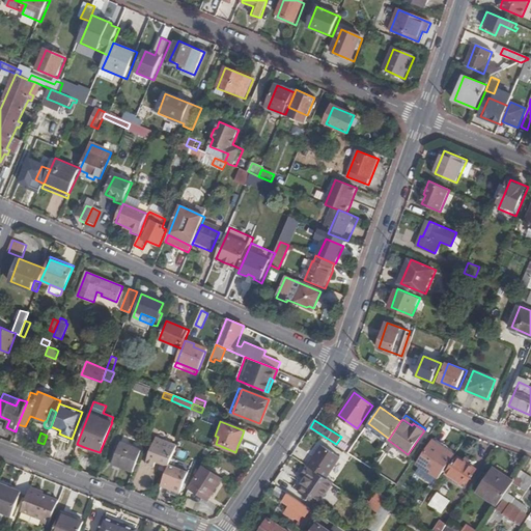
[(146,464),(154,467),(156,463),(157,459),(159,460),(159,464),(168,467),(169,465),(176,445),(156,438),(146,464)]
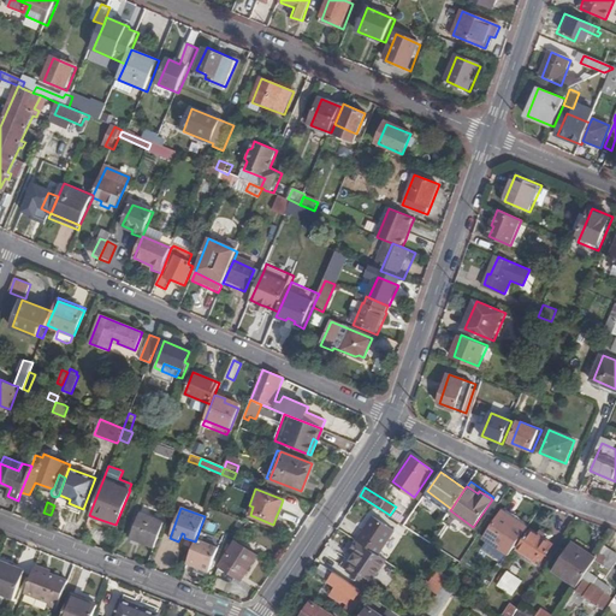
[(527,527),(503,510),(484,538),(509,555),(514,546),(527,527)]
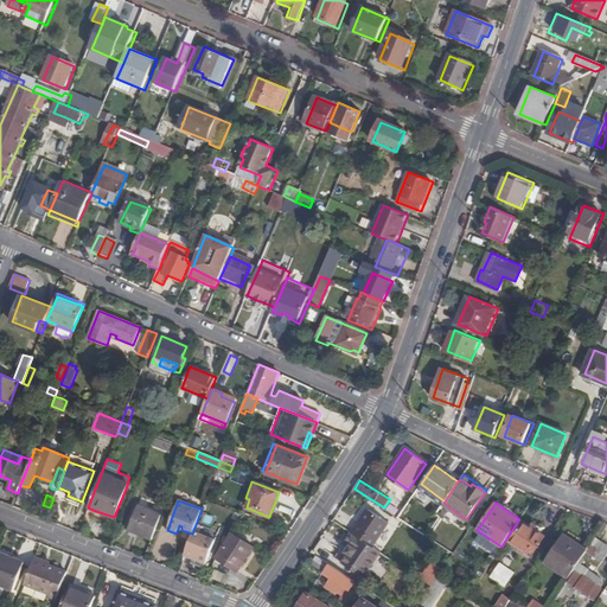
[(129,530),(152,538),(161,515),(138,505),(129,530)]
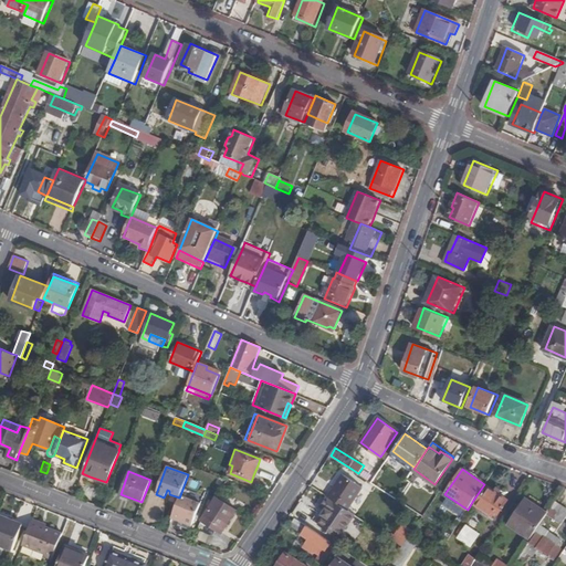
[(363,488),(343,474),(327,496),(347,510),(363,488)]
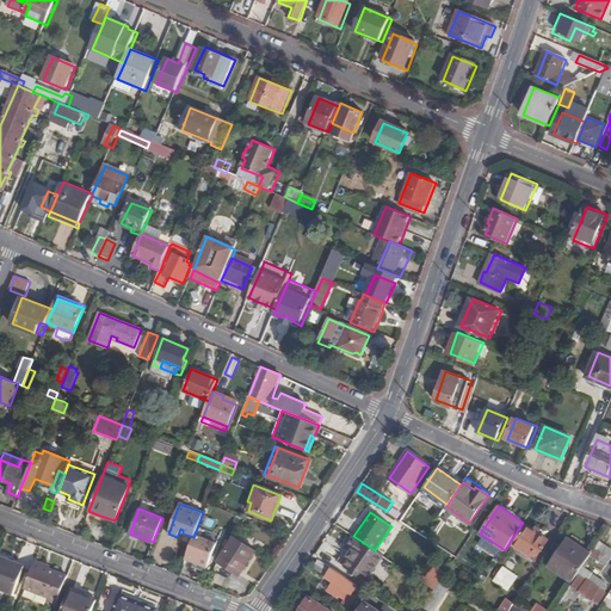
[(96,519),(113,526),(115,520),(97,514),(96,519)]
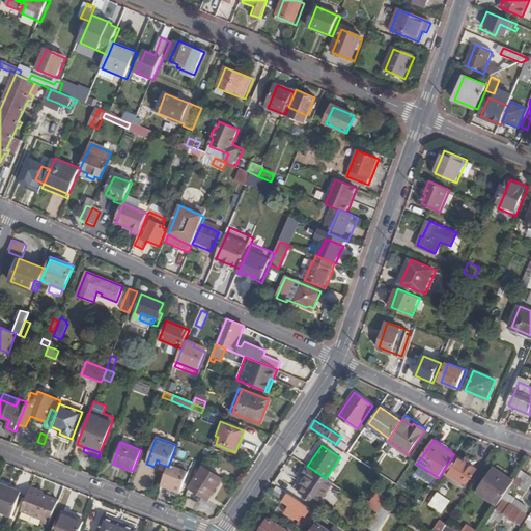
[(454,454),(443,471),(446,473),(457,456),(454,454)]
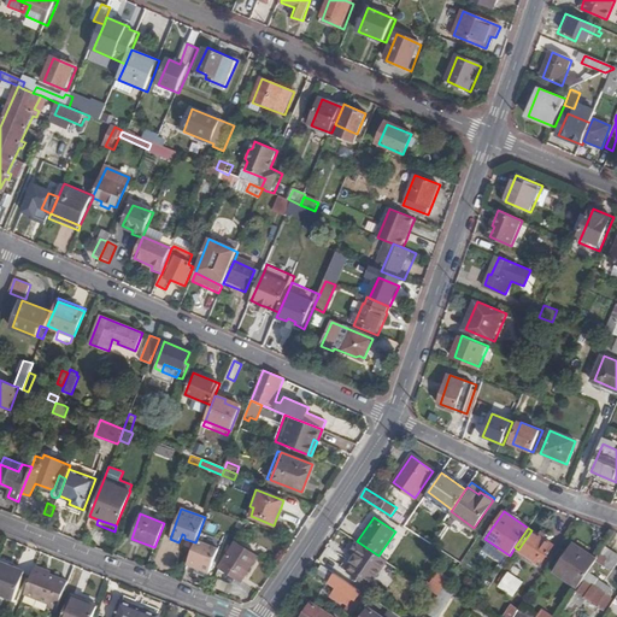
[(554,545),(532,530),(518,550),(538,563),(540,558),(544,560),(554,545)]
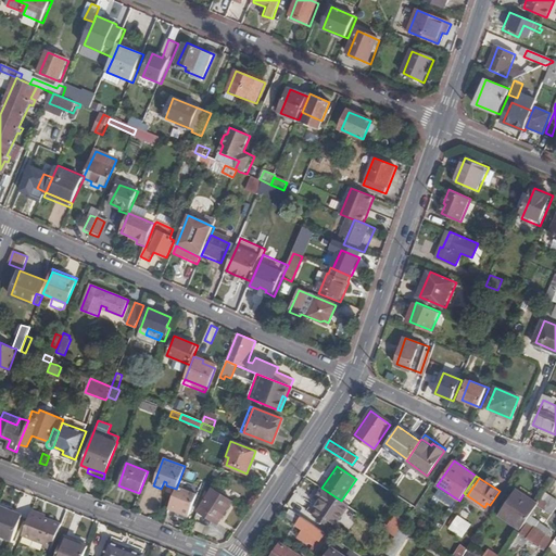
[(176,515),(188,520),(198,494),(177,487),(176,489),(168,508),(177,512),(176,515)]
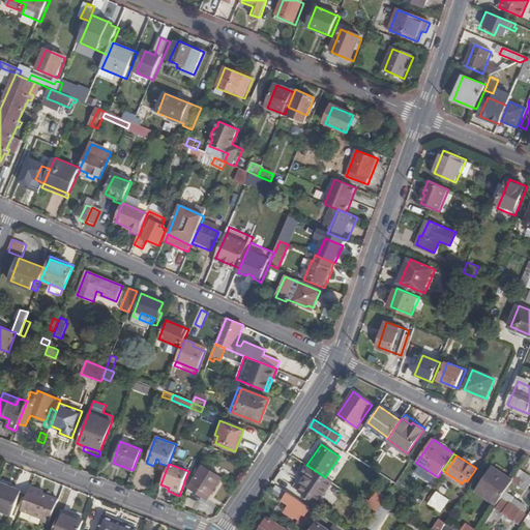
[(332,482),(306,465),(301,474),(305,477),(301,481),(304,483),(298,491),(318,504),(332,482)]
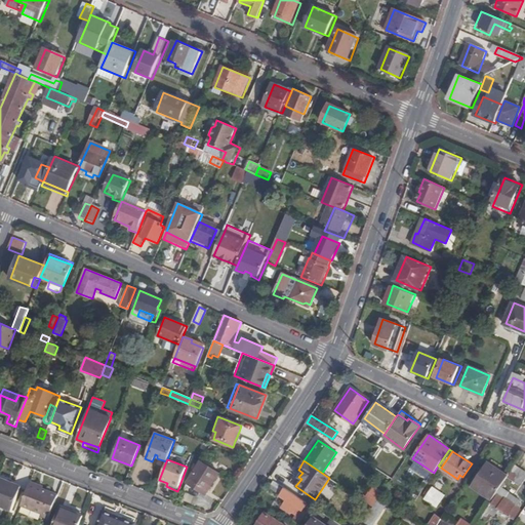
[(508,476),(487,461),(471,485),(473,486),(492,499),(500,487),(508,476)]
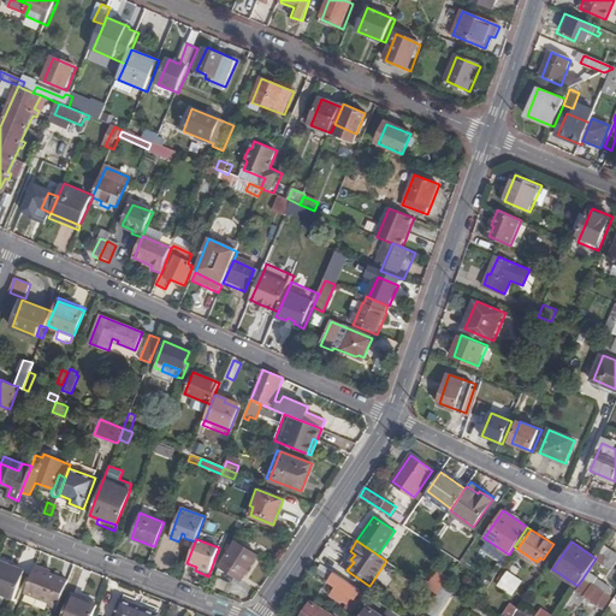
[(242,579),(258,555),(235,543),(219,566),(242,579)]
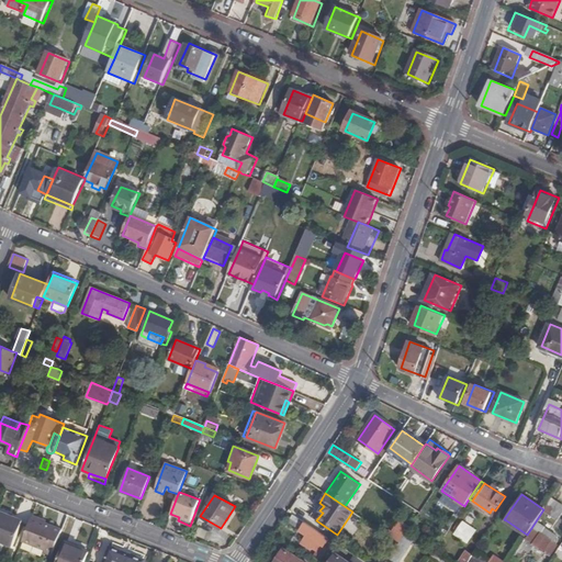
[(561,509),(561,504),(551,497),(543,509),(558,518),(561,509)]
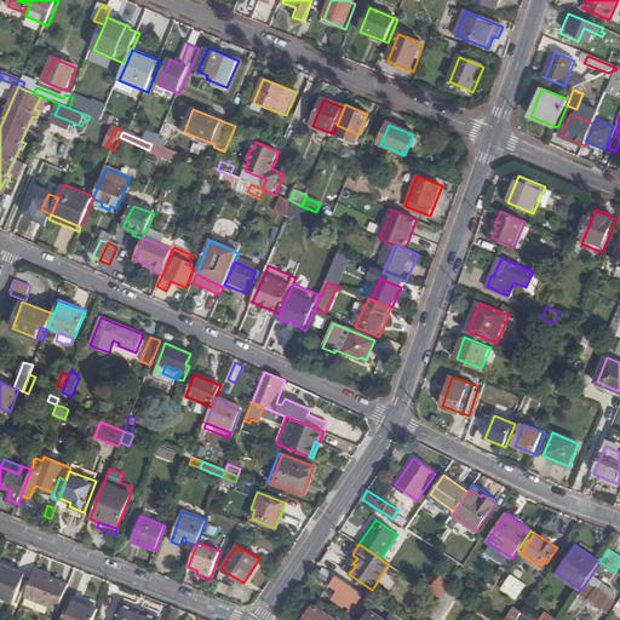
[(154,563),(171,568),(174,558),(156,552),(154,563)]
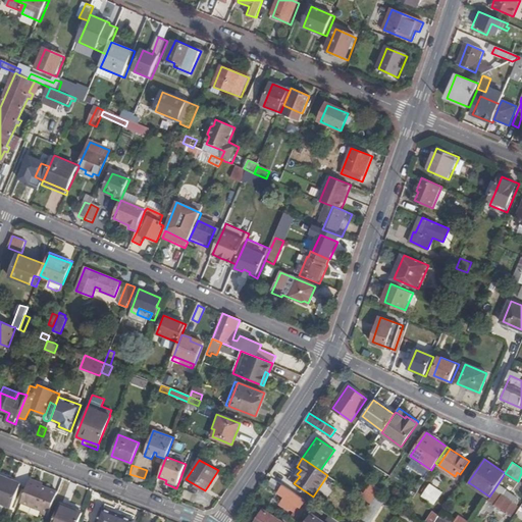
[(444,477),(437,473),(431,483),(437,487),(444,477)]
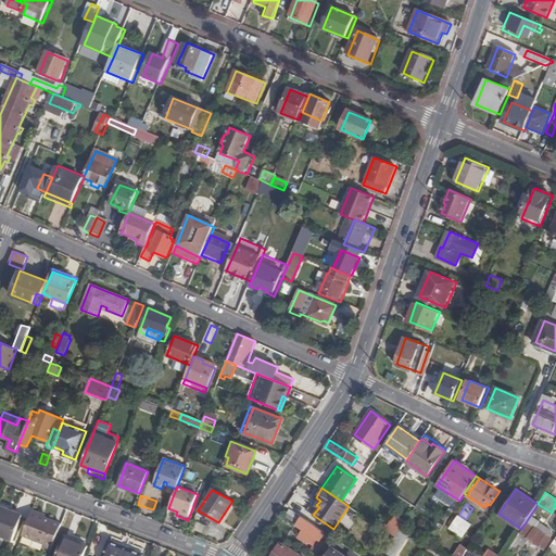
[(0,534),(13,540),(23,515),(0,505),(0,534)]
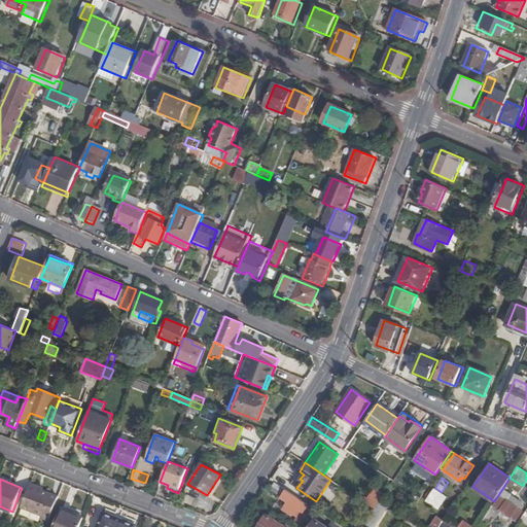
[(289,491),(275,482),(272,488),(282,495),(281,497),(287,501),(282,510),(291,516),(296,507),(302,511),(296,519),(303,523),(313,507),(299,497),(289,491)]
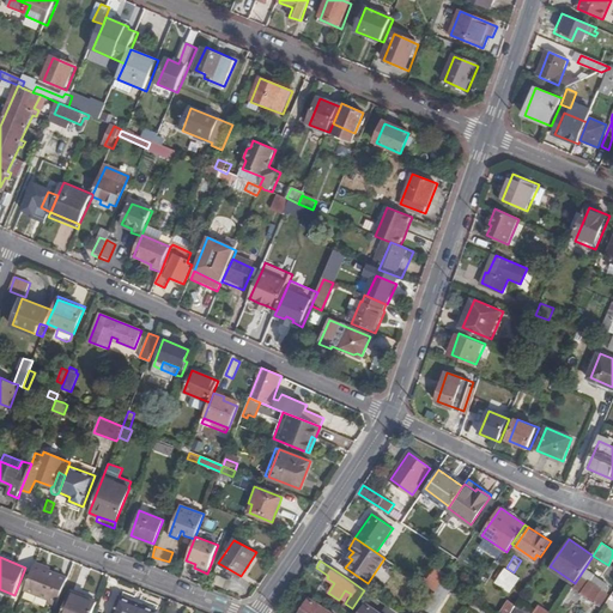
[(44,566),(36,563),(25,589),(49,599),(48,601),(58,605),(68,577),(49,570),(44,569),(44,566)]
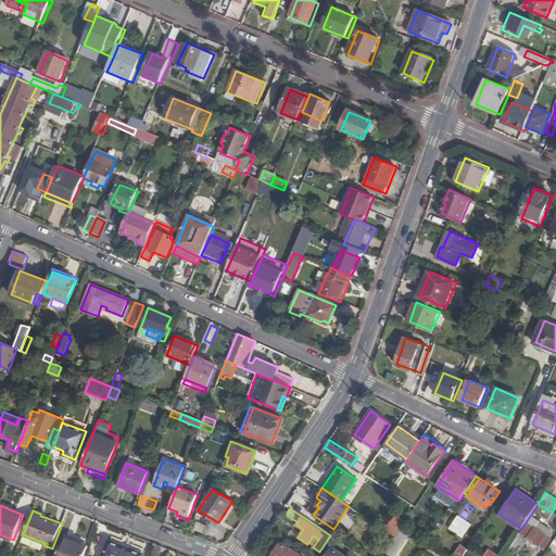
[(498,517),(519,531),(521,529),(501,515),(498,517)]
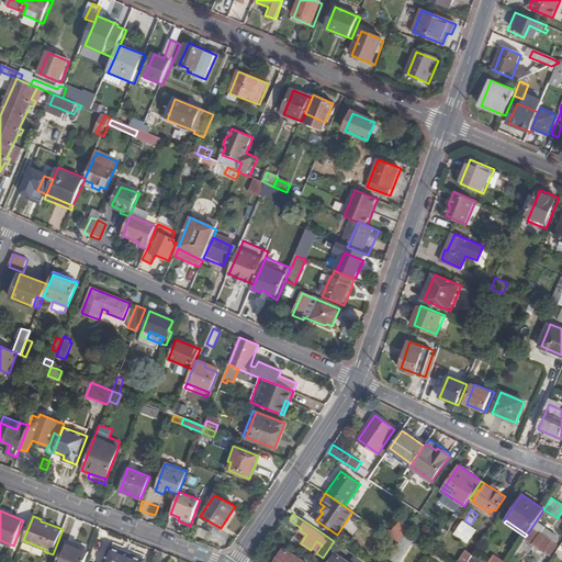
[(408,526),(403,521),(397,530),(392,538),(397,541),(408,526)]
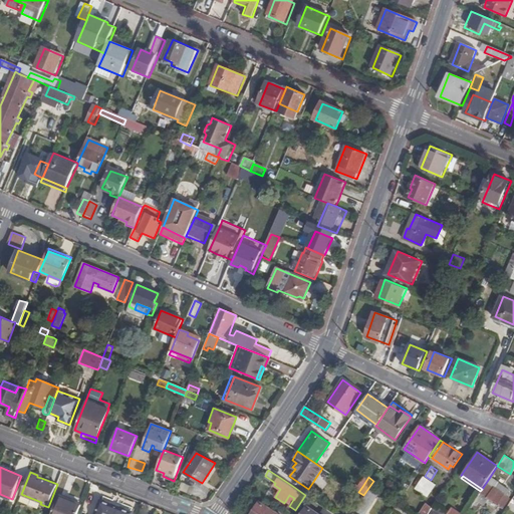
[(509,490),(490,477),(482,489),(480,491),(480,492),(498,504),(504,508),(510,499),(505,496),(509,490)]
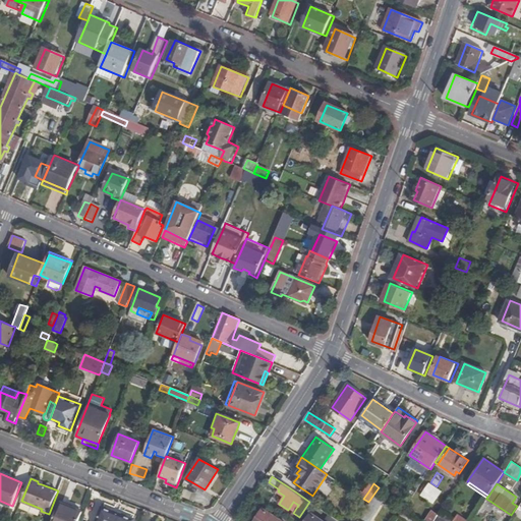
[(362,488),(358,495),(363,499),(368,491),(362,488)]
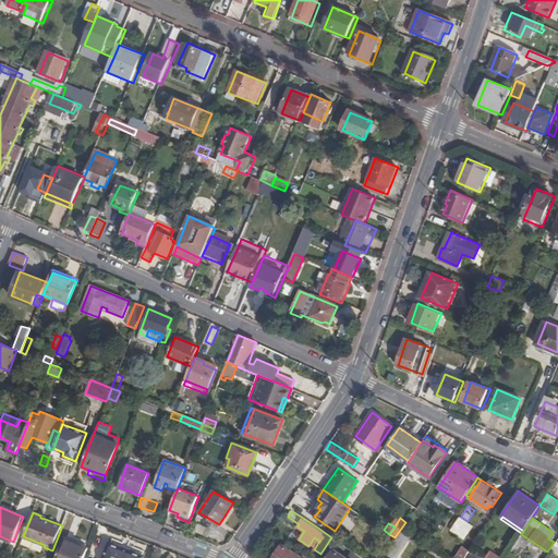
[(412,534),(403,528),(400,533),(408,538),(412,534)]
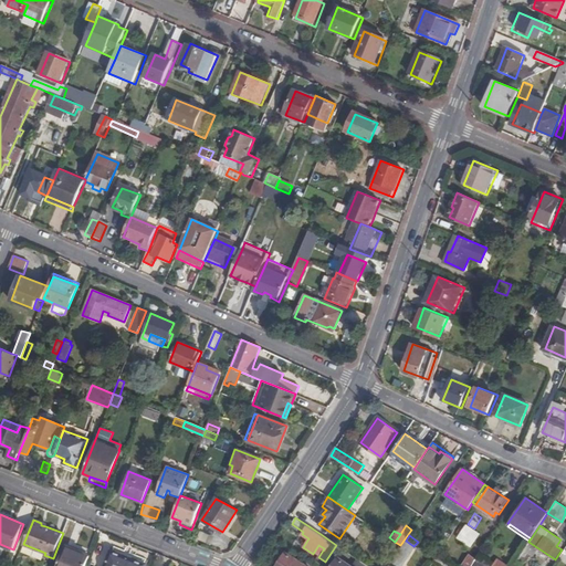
[(388,565),(401,565),(404,563),(413,546),(406,541),(402,546),(388,565)]
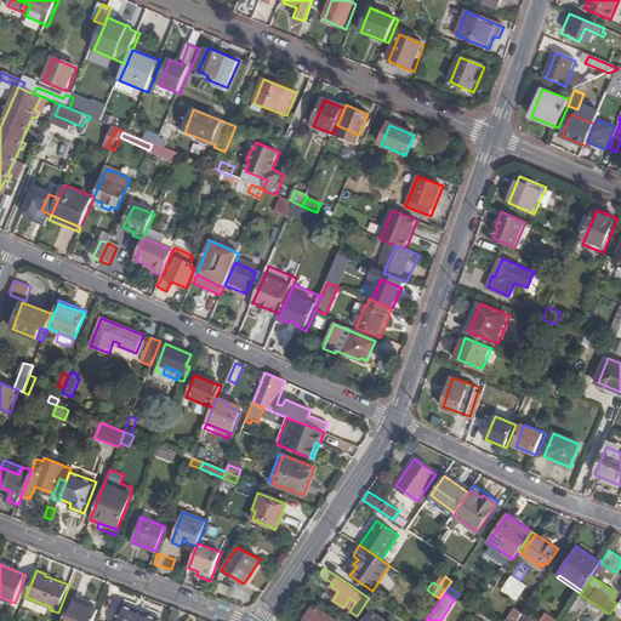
[(602,609),(580,594),(568,613),(573,615),(579,607),(585,611),(587,607),(598,614),(602,609)]
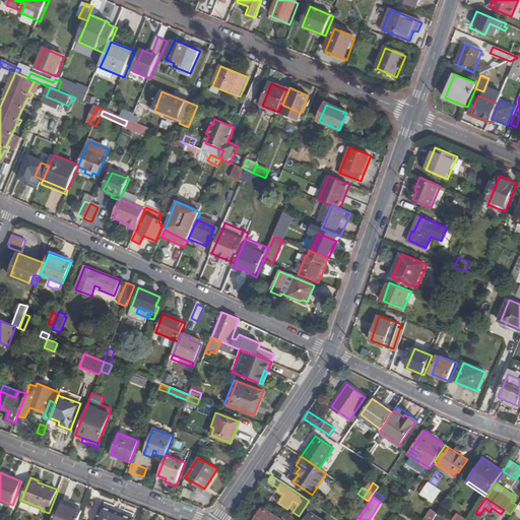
[(60,502),(52,519),(78,519),(82,511),(60,502)]
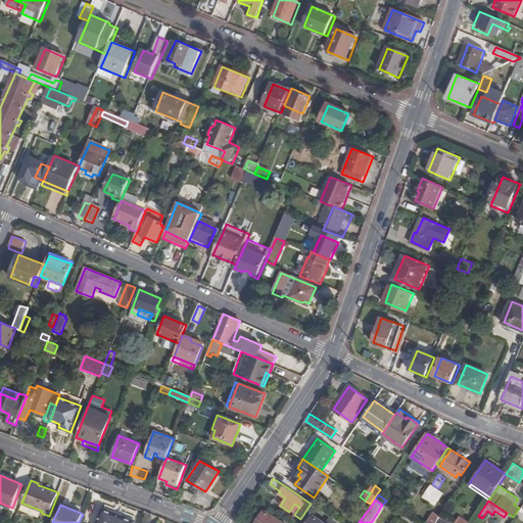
[(134,522),(135,521),(102,508),(96,522),(134,522)]
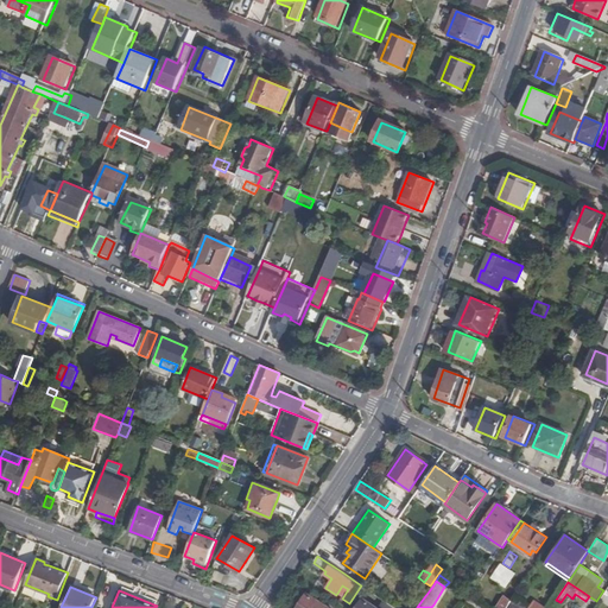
[(329,607),(306,593),(296,607),(329,607)]
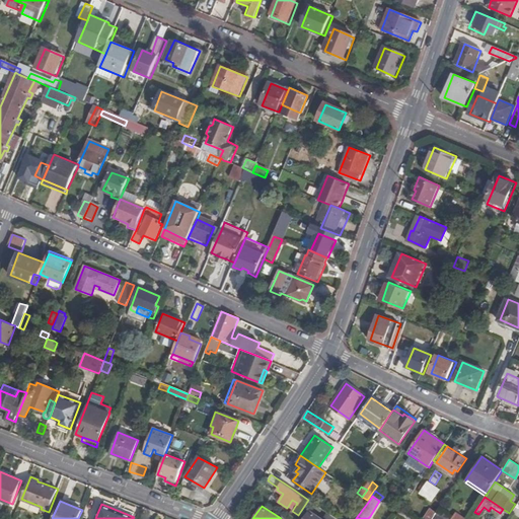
[(431,518),(436,512),(430,508),(422,518),(431,518)]
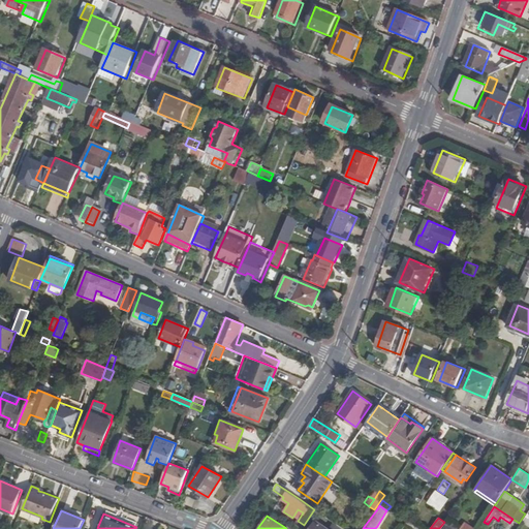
[(343,528),(334,523),(330,528),(317,520),(310,528),(343,528)]
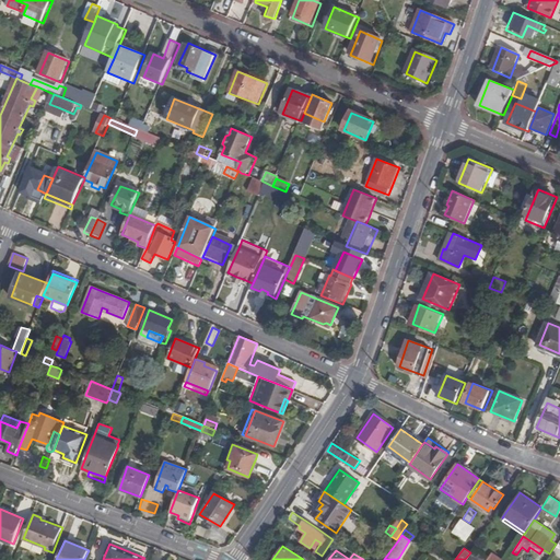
[(446,559),(432,550),(429,555),(438,559),(446,559)]
